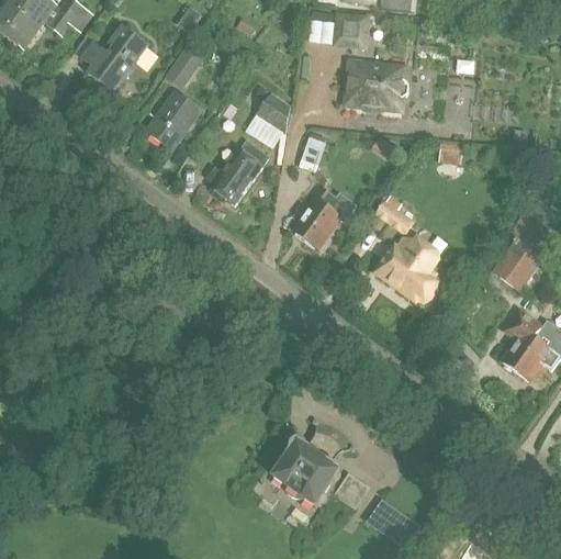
[(3,0),(0,4),(0,33),(8,38),(35,0),(3,0)]
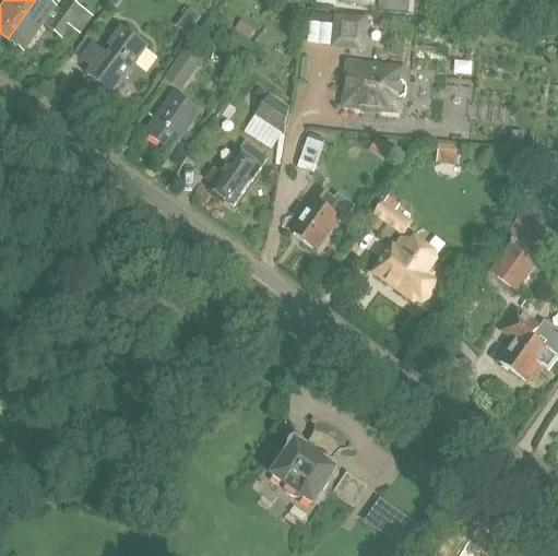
[(35,0),(8,38),(24,50),(44,23),(61,37),(83,7),(73,0),(64,0),(59,8),(56,7),(47,0),(35,0)]
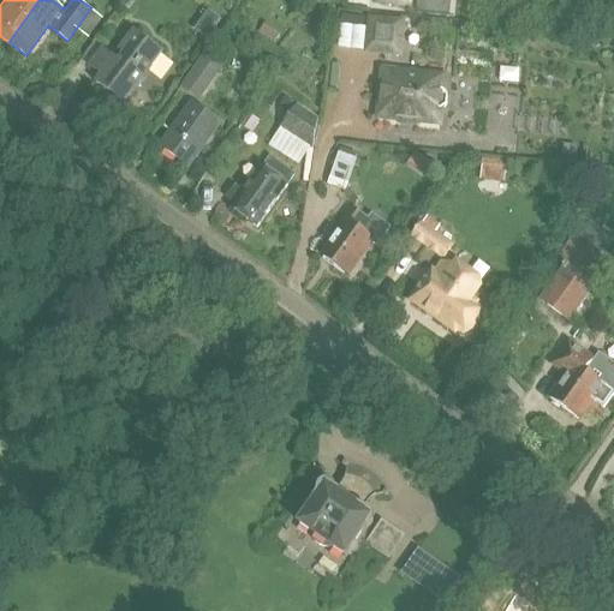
[(367,48),(383,51),(400,52),(404,19),(370,16),(367,48)]
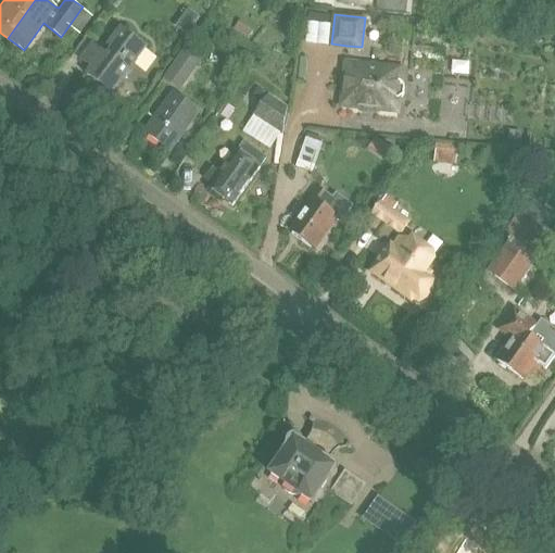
[(237,28),(247,35),(252,27),(242,21),(237,28)]
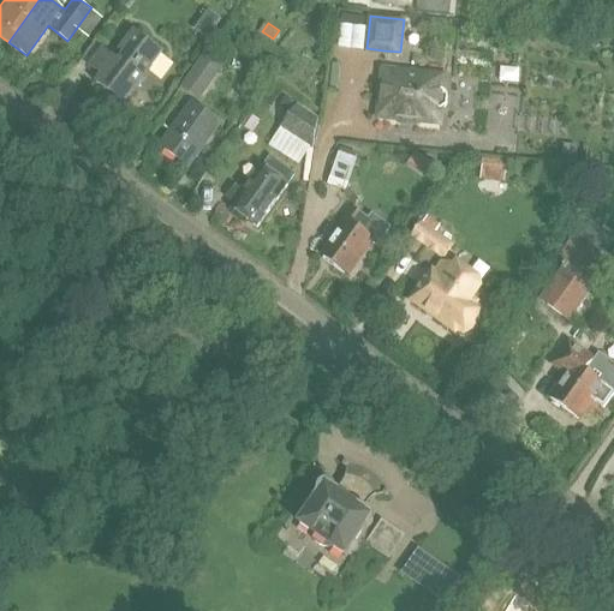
[(95,82),(123,102),(161,51),(135,30),(120,49),(127,55),(123,63),(102,47),(88,65),(101,75),(95,82)]
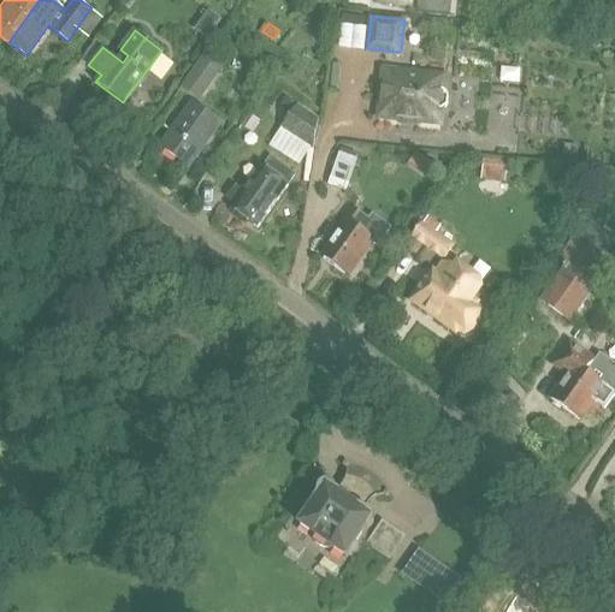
[(181,85),(199,99),(222,66),(203,53),(181,85)]
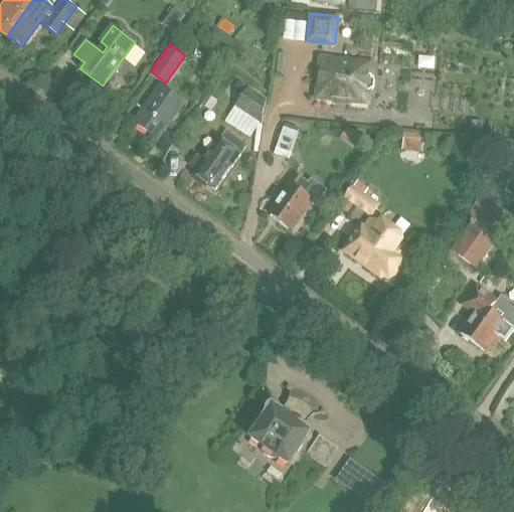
[(275,71),(281,71),(284,52),(277,51),(275,71)]
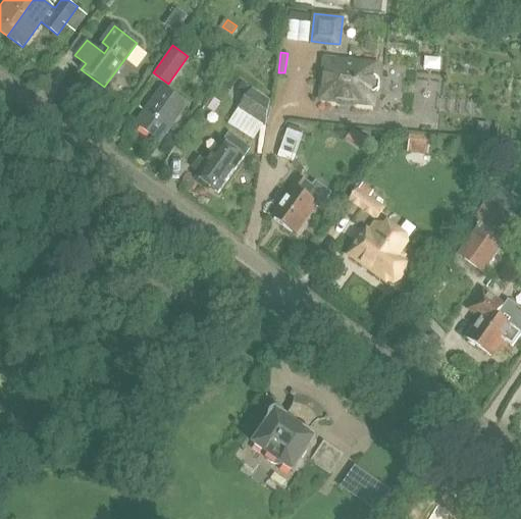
[(376,72),(377,62),(324,58),(320,99),(373,103),(375,90),(380,86),(380,78),(376,72)]
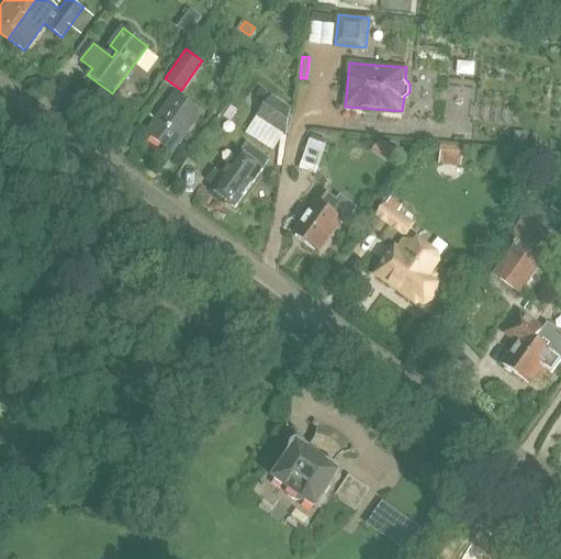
[(264,101),(269,92),(260,86),(254,94),(264,101)]
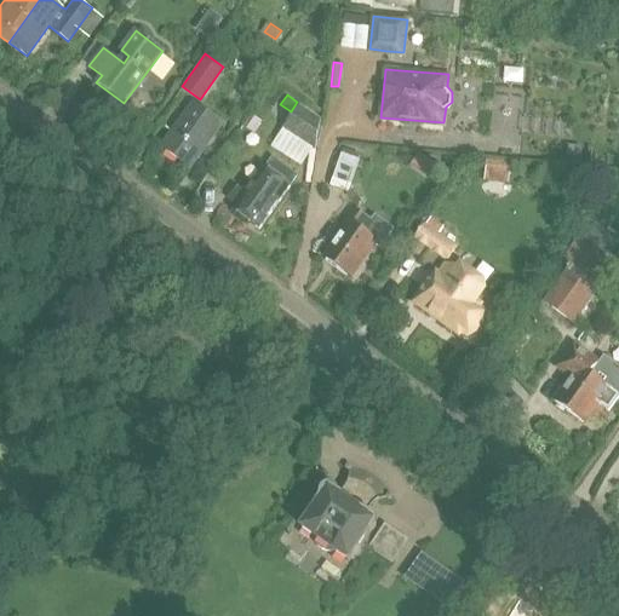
[(269,144),(299,163),(311,147),(315,149),(320,117),(298,102),(269,144)]
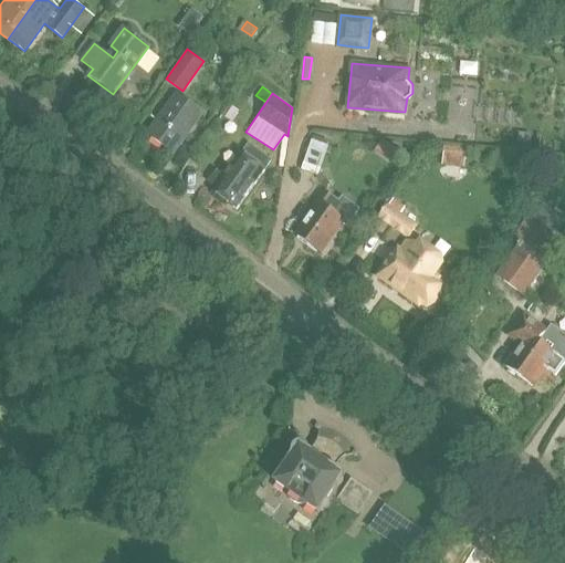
[(148,134),(174,153),(202,112),(177,94),(148,134)]
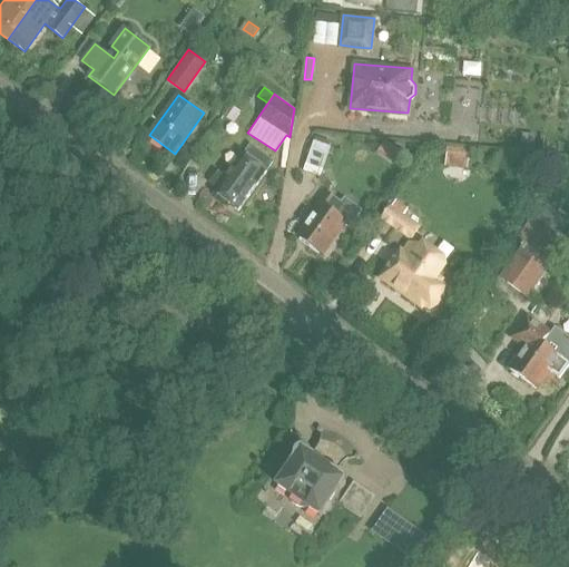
[(521,132),(520,143),(532,144),(533,134),(521,132)]
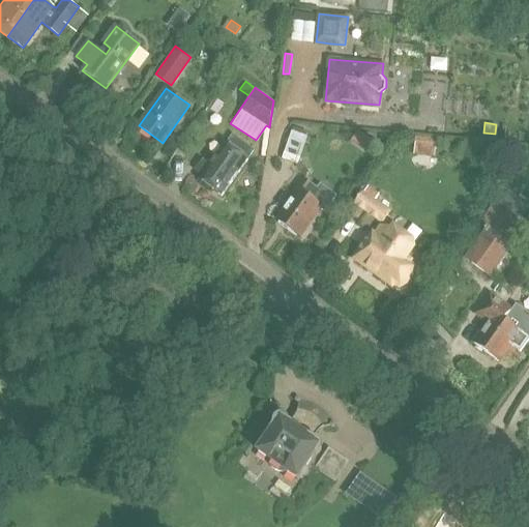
[(282,156),(297,163),(306,135),(291,129),(282,156)]
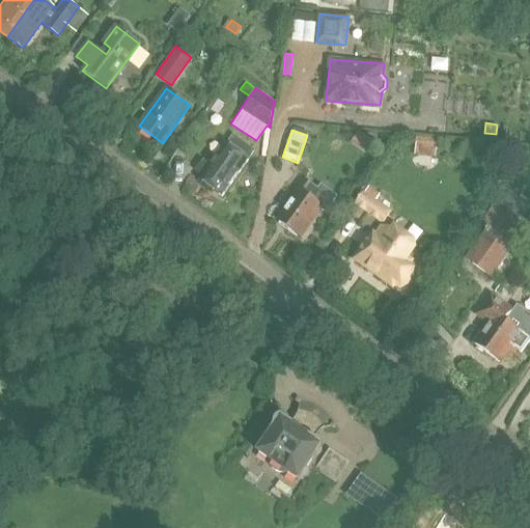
[(200,179),(223,195),(255,149),(233,134),(212,164),(202,158),(195,167),(204,173),(200,179)]
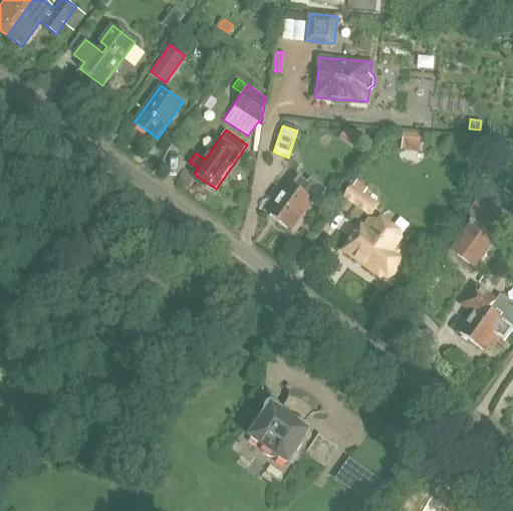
[(289,185),(269,212),(290,228),(310,201),(315,204),(326,189),(310,177),(307,182),(293,172),(285,182),(289,185)]
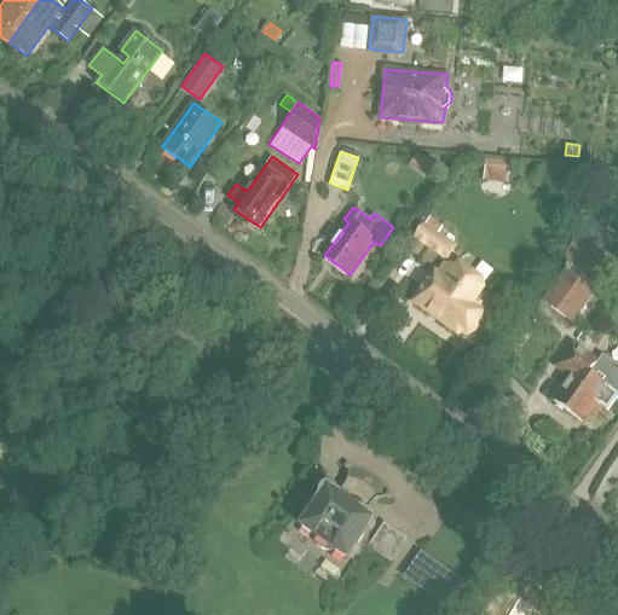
[(413,236),(445,259),(457,244),(439,231),(445,222),(431,213),(413,236)]
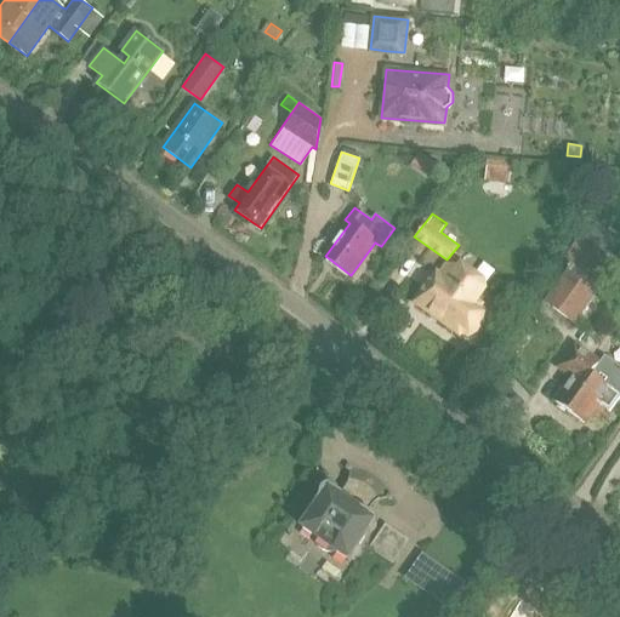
[(584,236),(604,251),(615,234),(596,221),(584,236)]
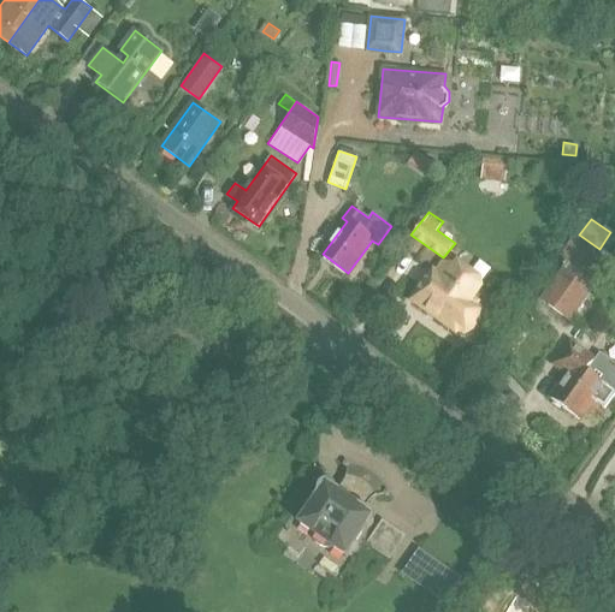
[(540,299),(568,319),(597,279),(585,269),(597,251),(574,235),(557,259),(563,263),(562,266),(563,267),(540,299)]
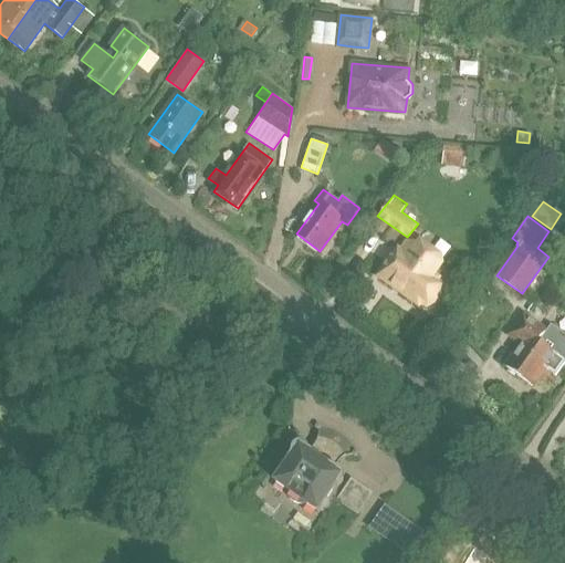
[(420,300),(428,304),(431,301),(438,291),(440,285),(435,281),(437,278),(431,273),(439,262),(438,256),(424,244),(419,250),(409,242),(401,252),(397,249),(378,274),(418,303),(420,300)]
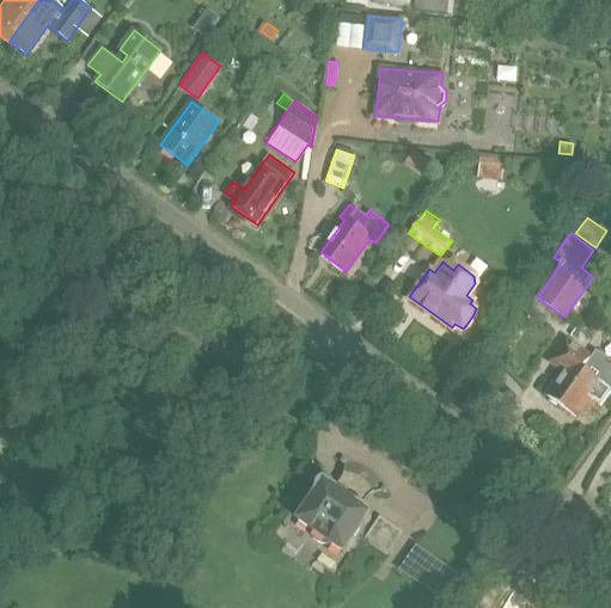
[(548,395),(575,415),(588,395),(600,404),(610,388),(610,362),(594,350),(590,357),(566,339),(549,362),(561,372),(556,378),(558,380),(548,395)]
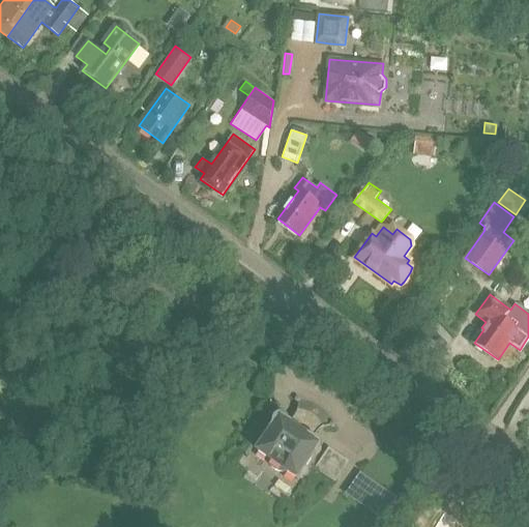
[(286,470),(297,477),(315,452),(317,451),(318,450),(319,449),(320,448),(320,447),(320,446),(320,444),(320,443),(319,442),(319,441),(318,440),(317,440),(315,439),(314,439),(313,439),(288,421),(287,419),(287,418),(286,417),(285,416),(283,416),(282,415),(281,415),(280,416),(278,416),(277,417),(276,417),(275,418),(275,419),(274,421),(274,422),(274,423),(257,448),(268,457),(268,459),(268,462),(270,465),(274,468),(278,470),(282,470),(286,470)]
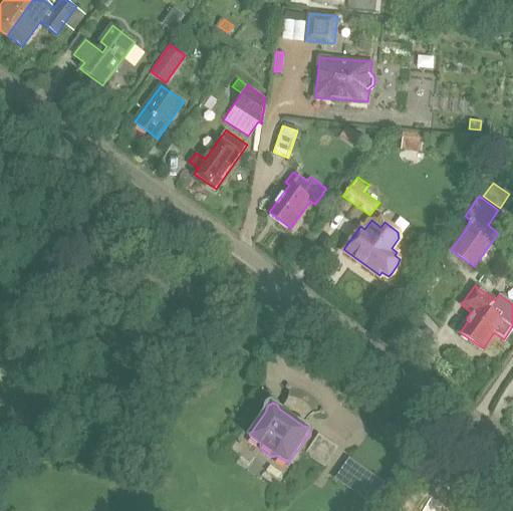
[(359,488),(356,492),(369,502),(383,482),(348,457),(337,473),(359,488)]
